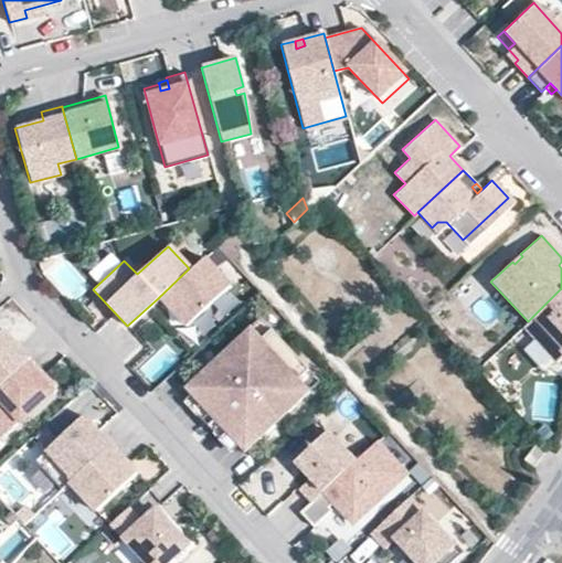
[(515,264),(522,256),(520,254),(512,262),(515,264)]
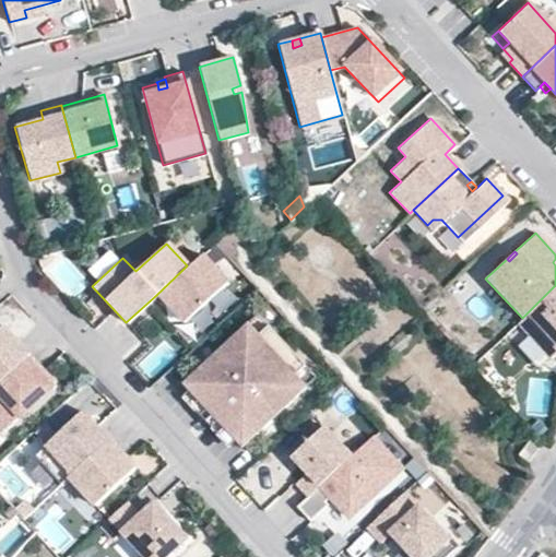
[(181,322),(225,282),(199,255),(187,265),(156,295),(181,322)]
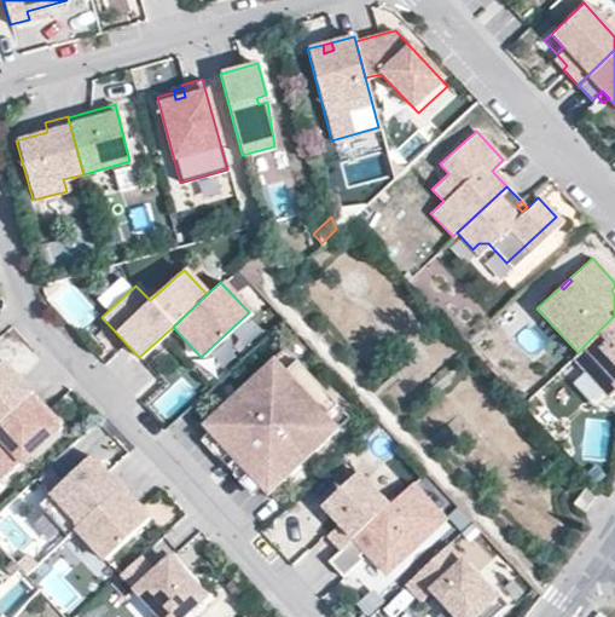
[(608,396),(614,388),(614,316),(578,352),(572,357),(608,396)]
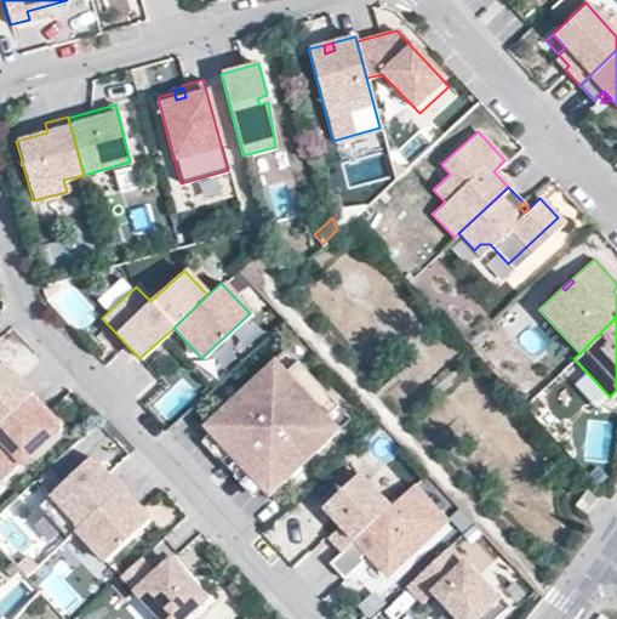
[(0,355),(23,372),(38,353),(6,330),(0,338),(0,355)]
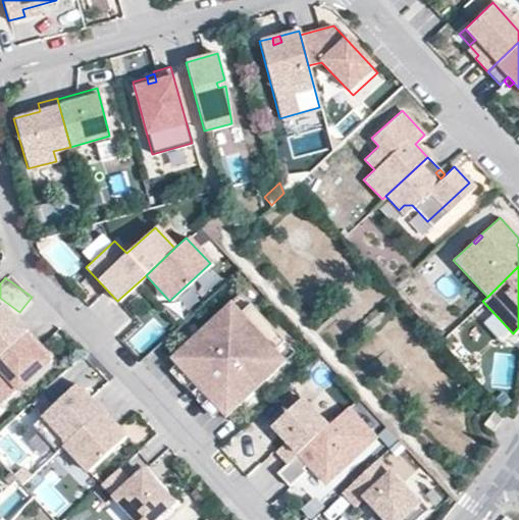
[(238,313),(248,304),(239,294),(228,303),(238,313)]
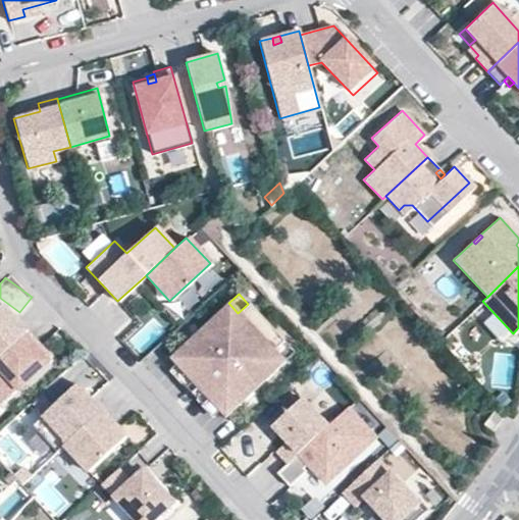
[(248,304),(238,313),(228,303),(168,358),(223,416),(282,361),(273,351),(282,342),(248,304)]
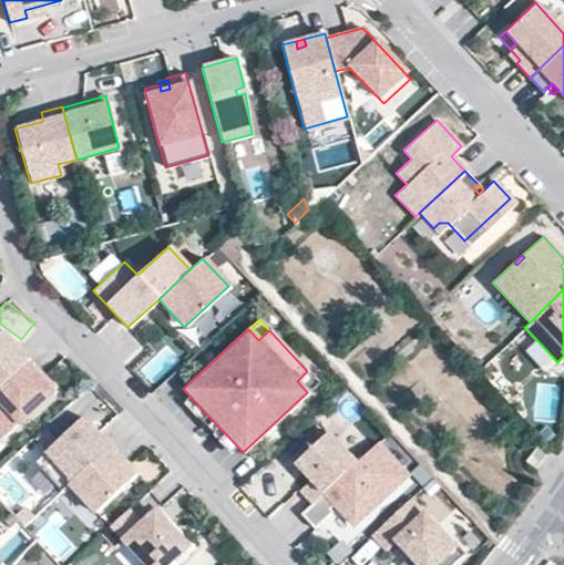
[(0,384),(27,361),(28,359),(1,330),(0,331),(0,384)]
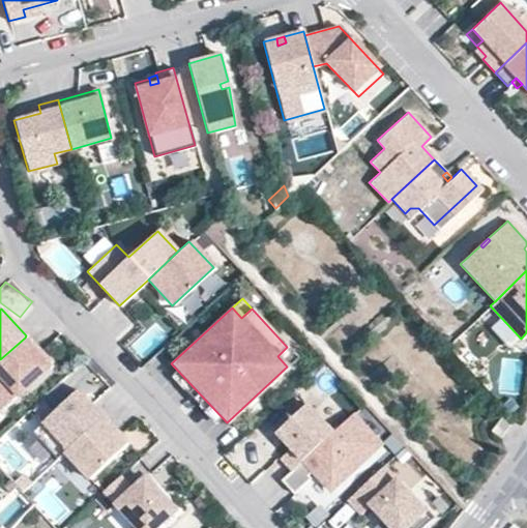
[(0,410),(26,386),(23,382),(27,378),(30,382),(50,363),(25,338),(0,359),(0,410)]
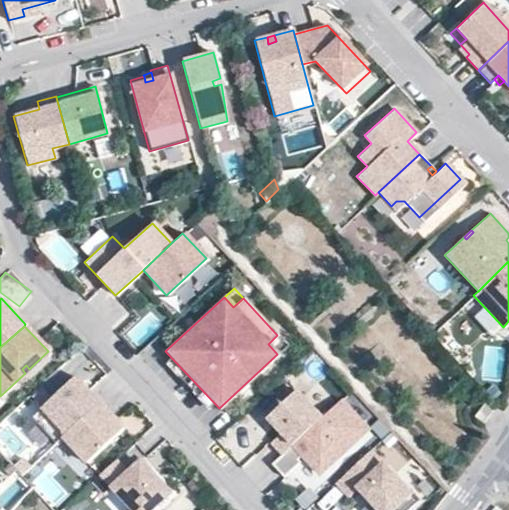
[(277,354),(287,345),(277,335),(268,344),(277,354)]
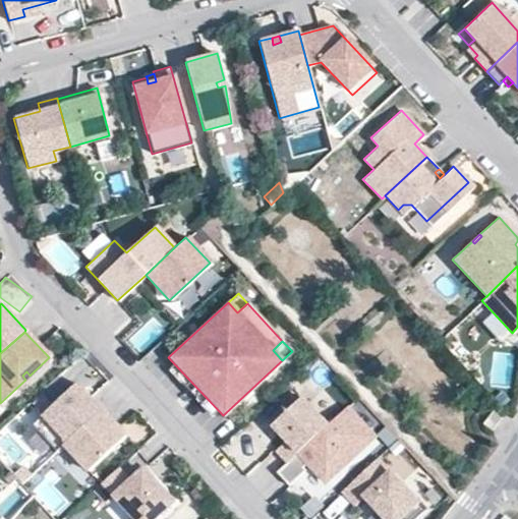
[(62,445),(100,410),(74,383),(30,424),(55,452),(62,445)]
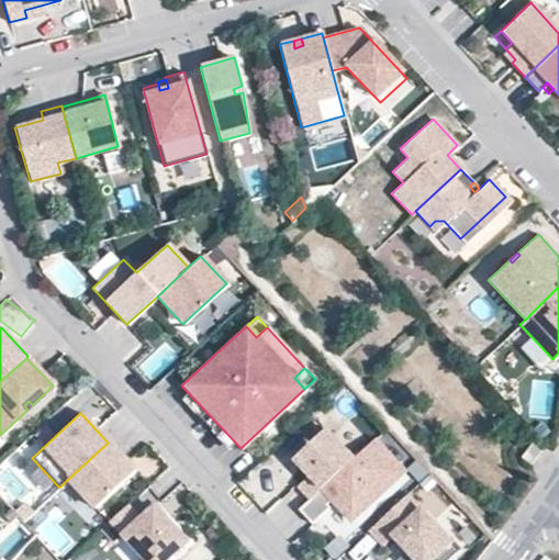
[(295,484),(308,497),(351,458),(324,427),(290,459),(306,476),(295,484)]
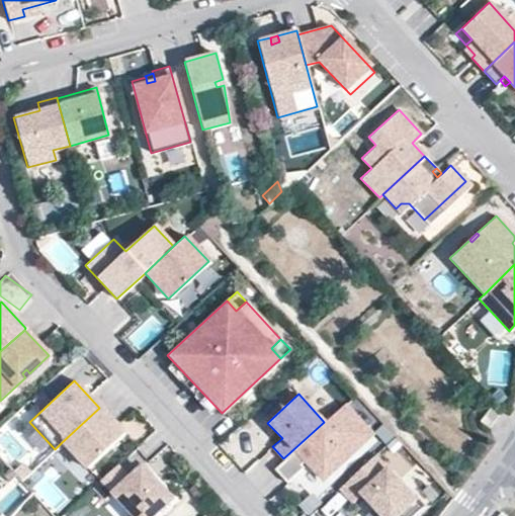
[(283,458),(273,468),(285,482),(302,466),(298,463),(304,459),(321,479),(369,433),(342,405),(324,422),(283,458)]
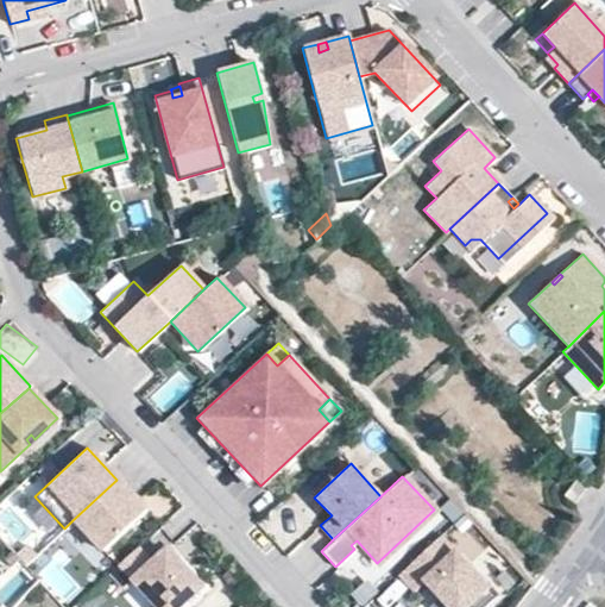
[(586,486),(575,476),(562,494),(573,502),(586,486)]
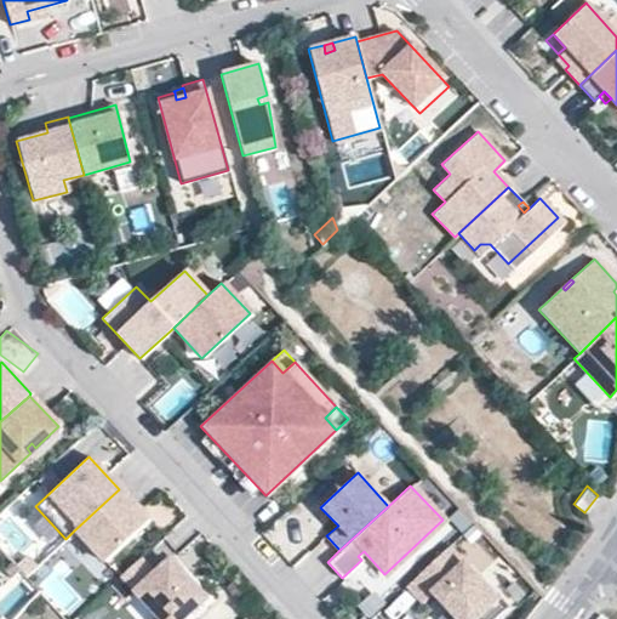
[(103,562),(148,520),(119,489),(74,531),(103,562)]
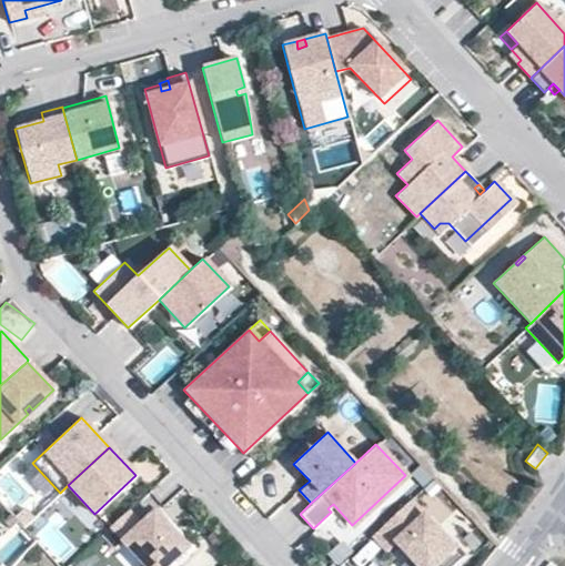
[(449,565),(461,555),(409,499),(373,532),(387,548),(395,542),(417,565),(432,565),(435,563),(437,565),(449,565)]
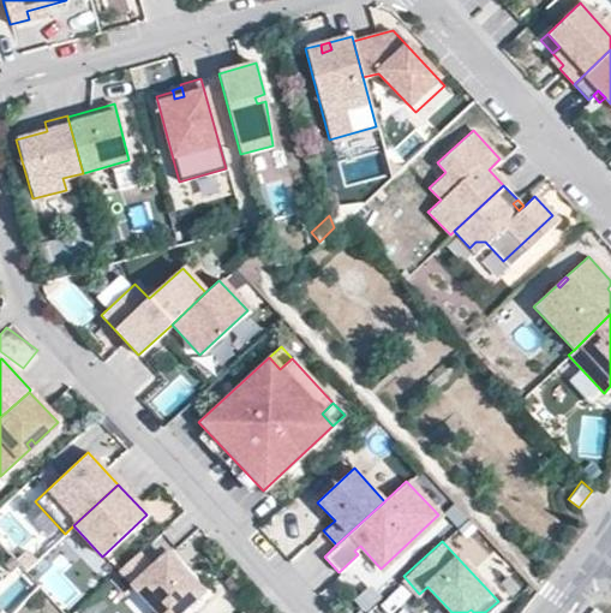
[(36,560),(27,549),(16,559),(25,570),(36,560)]
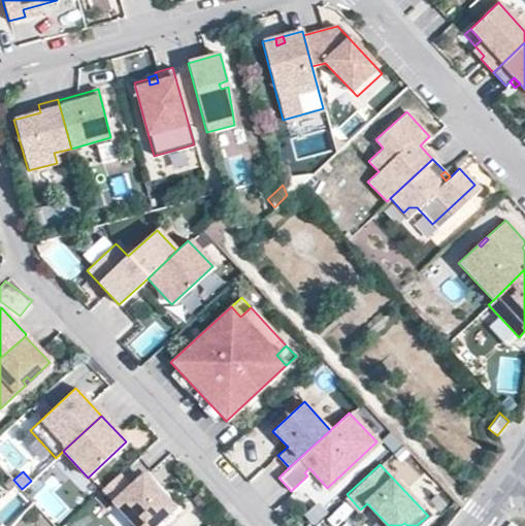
[(152,525),(172,506),(142,474),(129,487),(117,473),(94,494),(106,508),(115,502),(135,525),(152,525)]
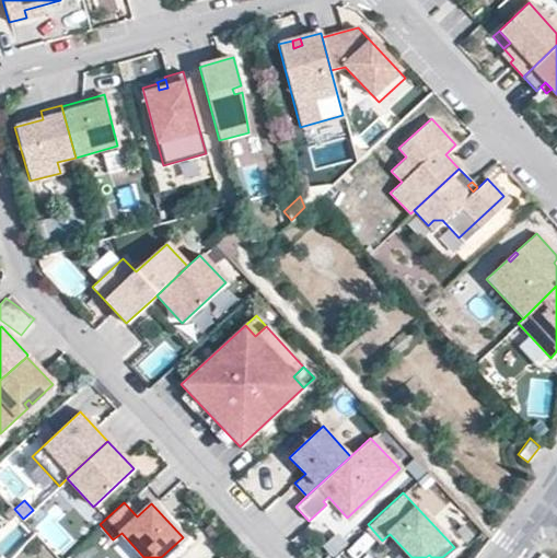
[(224,532),(211,519),(201,527),(215,541),(224,532)]
